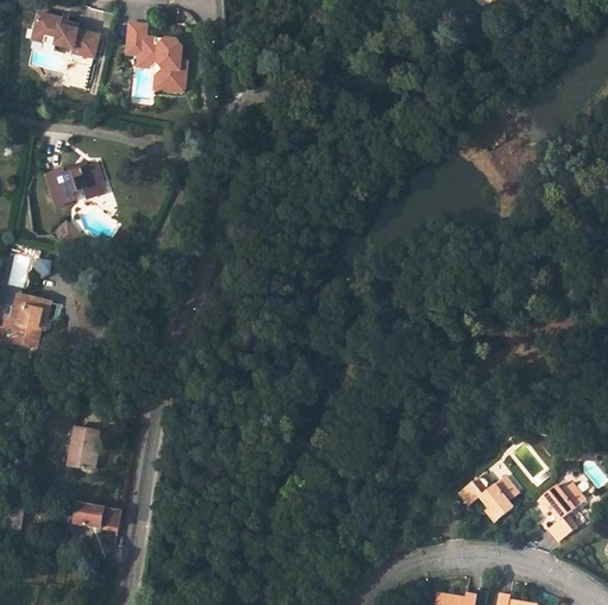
[(70,49),(92,55),(96,32),(76,27),(76,23),(58,18),(60,16),(41,12),(33,16),(31,27),(43,30),(42,33),(54,36),(52,42),(70,46),(70,49)]
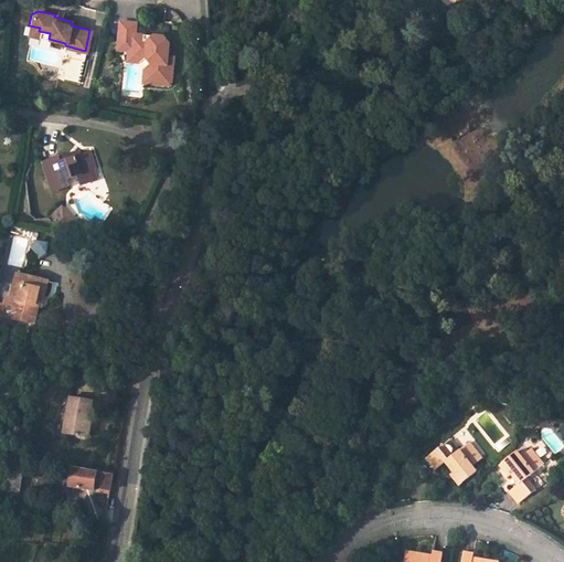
[(135,20),(118,19),(115,46),(126,48),(126,53),(144,54),(148,61),(147,81),(167,83),(169,80),(171,65),(169,62),(166,62),(166,54),(167,40),(162,34),(151,33),(145,38),(132,36),(134,31),(135,20)]
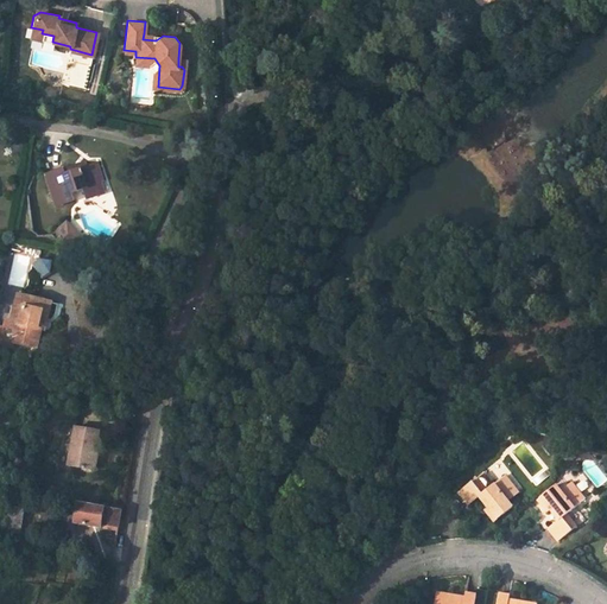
[(29,37),(52,42),(54,36),(42,33),(43,30),(31,27),(29,37)]
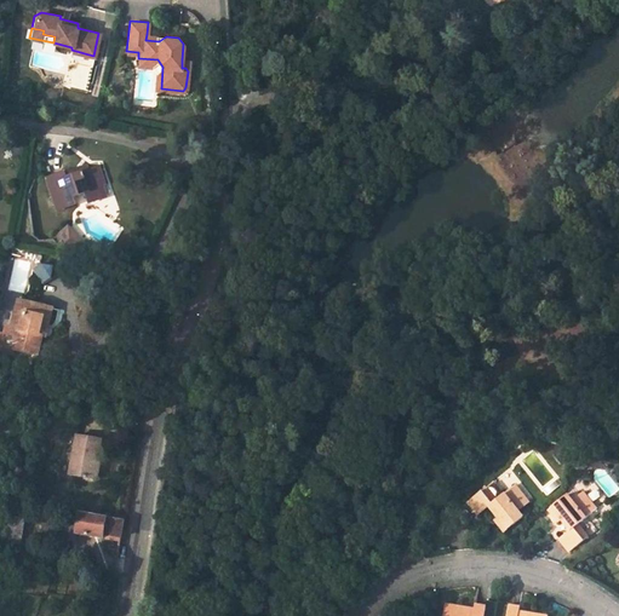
[(158,59),(138,58),(137,64),(150,65),(156,73),(155,87),(161,88),(162,67),(158,59)]
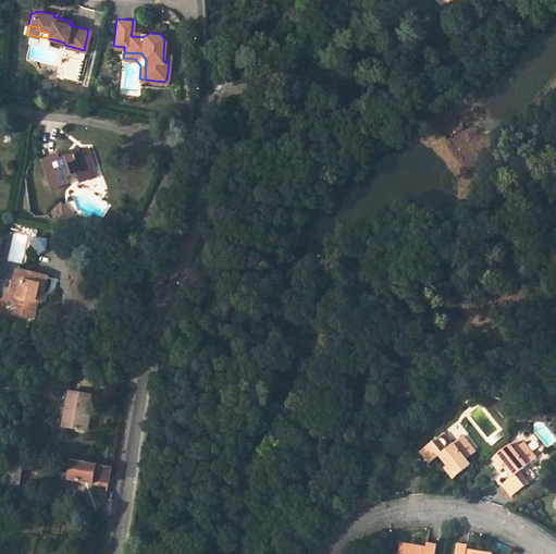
[(95,172),(91,163),(95,162),(89,147),(78,150),(75,148),(72,152),(59,157),(58,152),(40,158),(50,185),(77,176),(78,179),(95,172)]
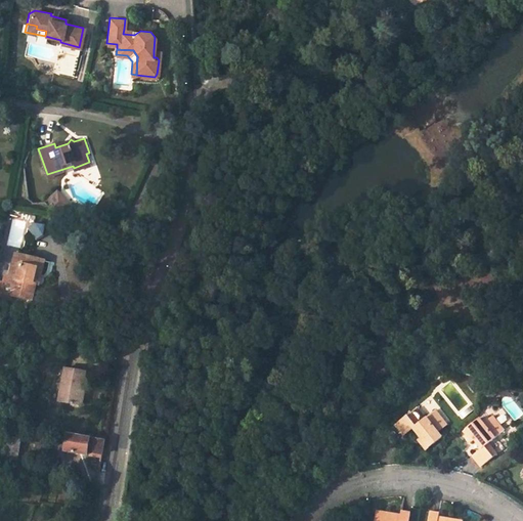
[(51,201),(58,194),(60,198),(63,196),(56,188),(44,200),(48,204),(51,201)]
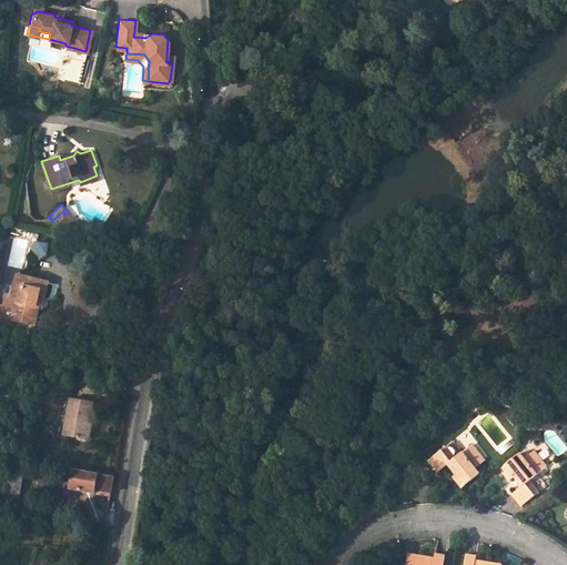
[(78,222),(69,212),(66,214),(63,211),(56,218),(66,229),(70,229),(78,222)]
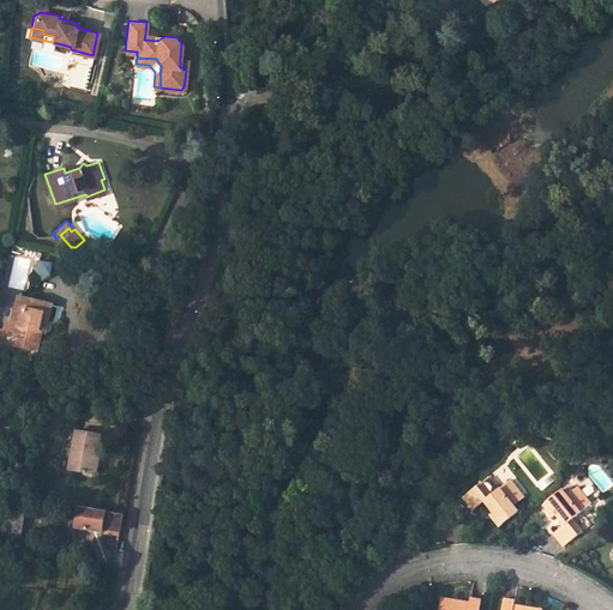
[(37,260),(35,273),(49,276),(50,261),(37,260)]
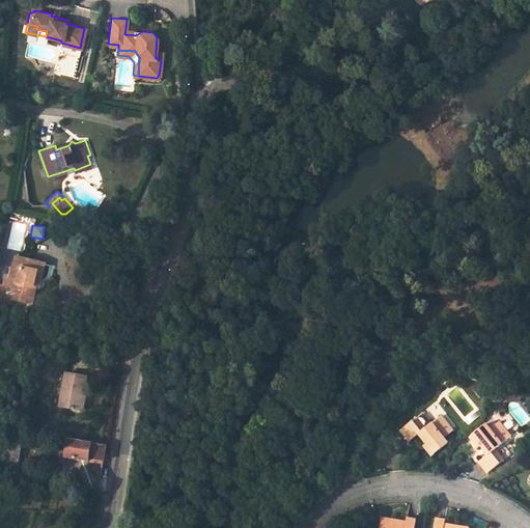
[(38,260),(16,255),(9,279),(15,280),(10,297),(31,302),(36,284),(33,284),(38,260)]
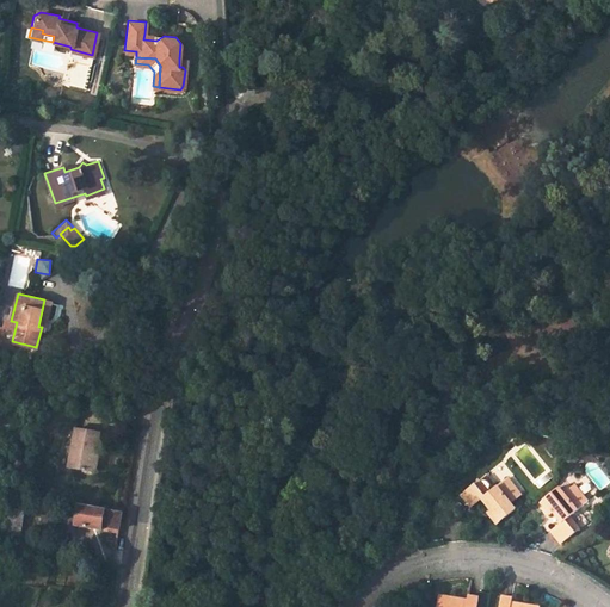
[(42,327),(44,328),(50,301),(44,299),(38,327),(42,327)]
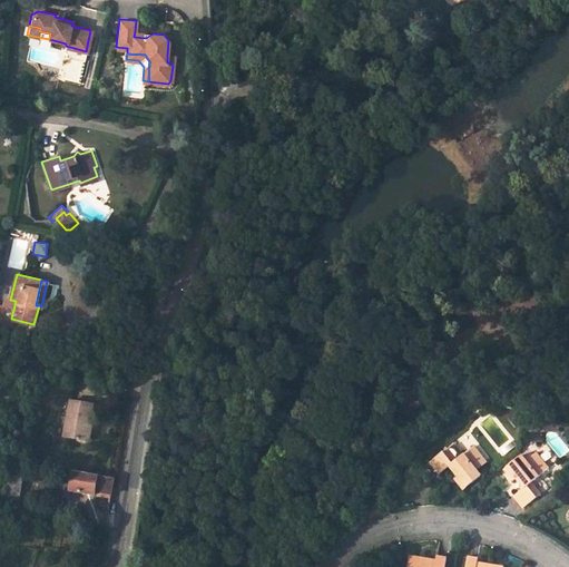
[(85,438),(91,402),(68,398),(61,433),(85,438)]
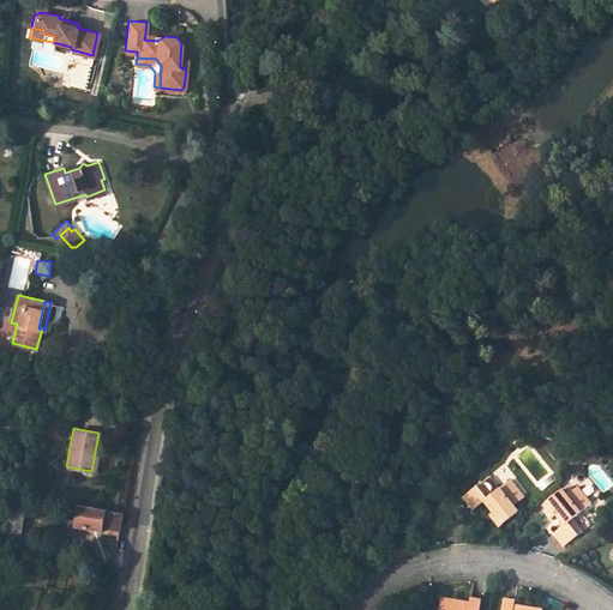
[(490,488),(484,479),(463,495),(474,507),(484,499),(493,511),(503,523),(518,511),(514,505),(526,496),(511,478),(493,491),(488,496),(485,491),(490,488)]
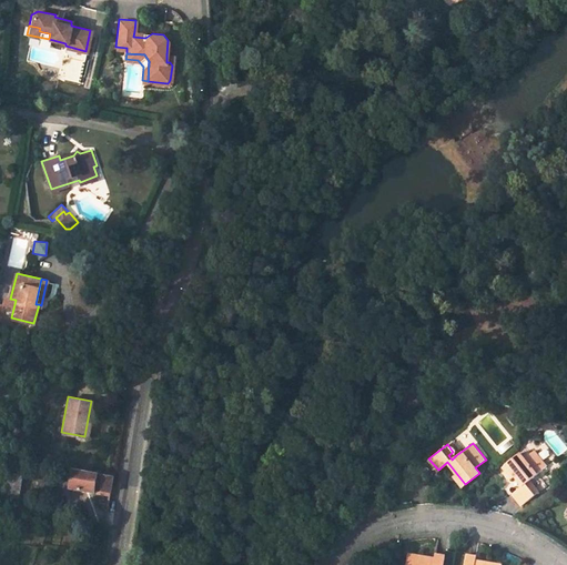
[(548,466),(536,450),(525,458),(520,453),(507,464),(516,476),(524,485),(514,493),(523,505),(540,491),(535,483),(530,487),(527,483),(532,478),(548,466)]
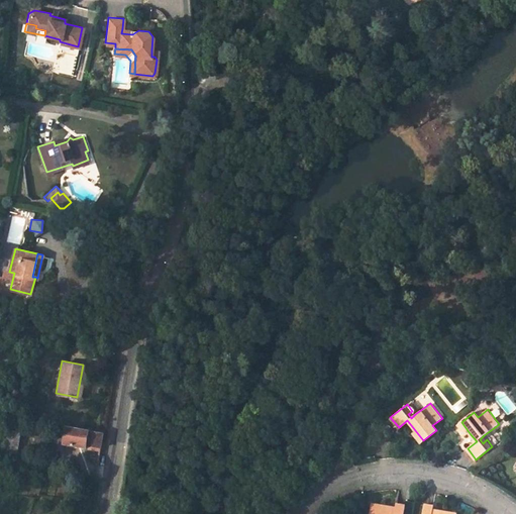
[(461,422),(458,424),(467,434),(470,433),(461,422)]
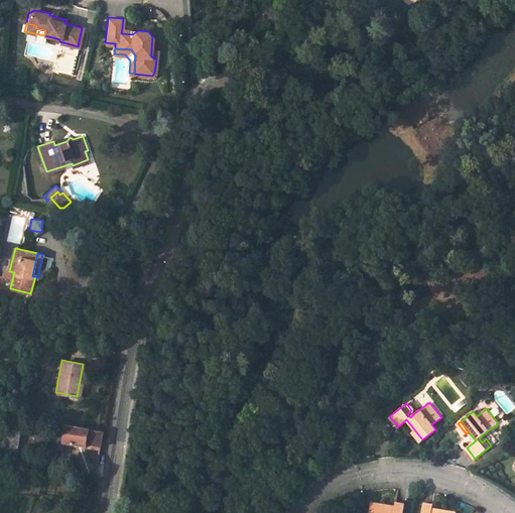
[(55,439),(63,440),(66,424),(57,423),(55,439)]
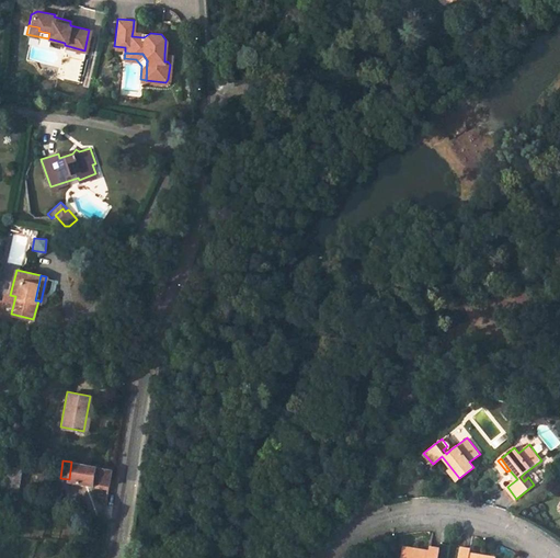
[(71,462),(69,479),(93,484),(93,481),(109,485),(111,468),(71,462)]
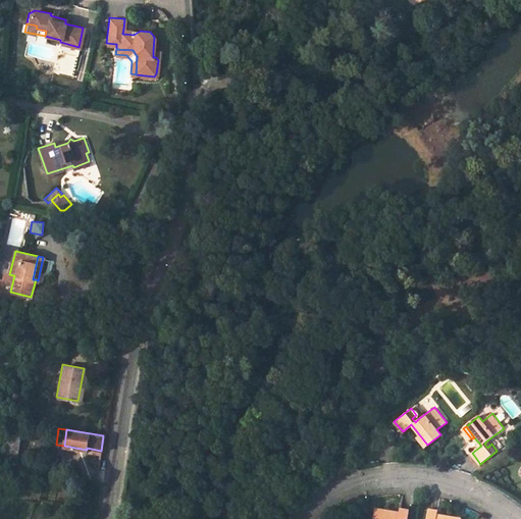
[(6,457),(16,459),(20,434),(9,432),(6,457)]
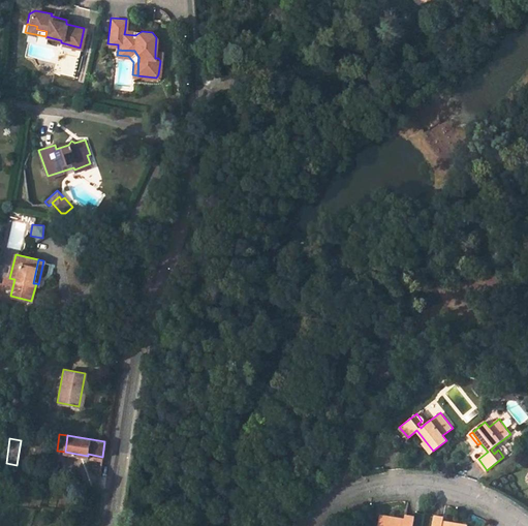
[(425,440),(423,441),(431,453),(433,451),(425,440)]
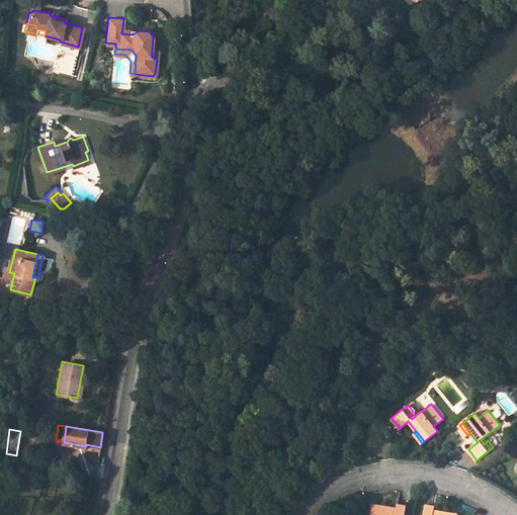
[(391,507),(372,505),(370,514),(404,514),(406,507),(398,506),(397,512),(390,511),(391,507)]
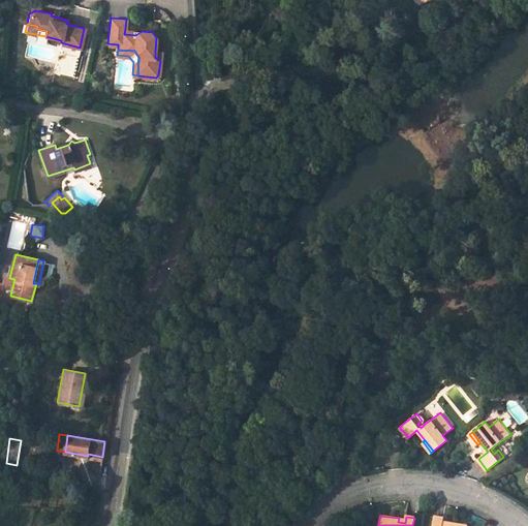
[(442,518),(433,517),(431,525),(466,525),(467,525),(447,522),(447,525),(440,524),(442,518)]
